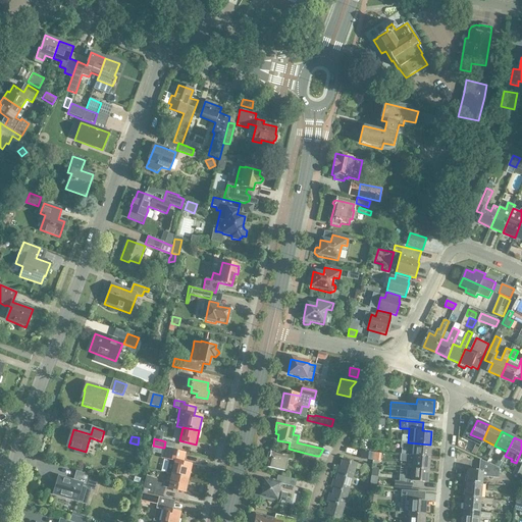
[(430,445),(408,442),(401,442),(400,449),(407,449),(407,456),(429,457),(430,445)]
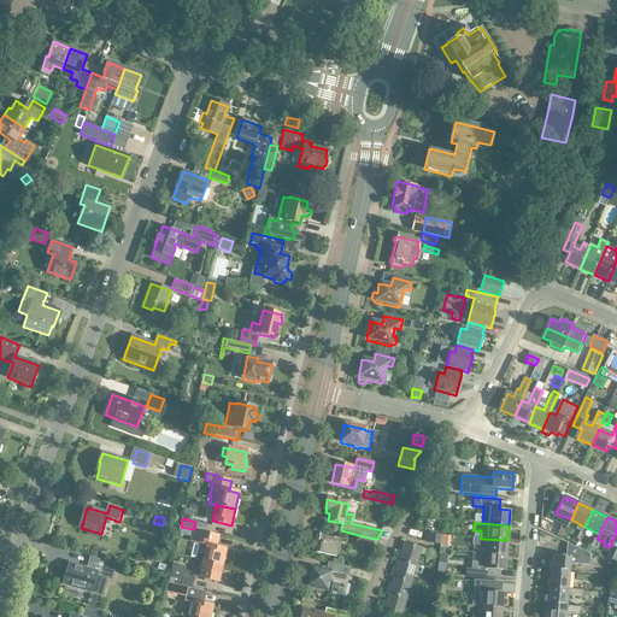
[(197,559),(200,560),(204,562),(223,565),(227,550),(217,547),(219,535),(205,532),(194,529),(193,529),(189,542),(199,544),(197,559)]
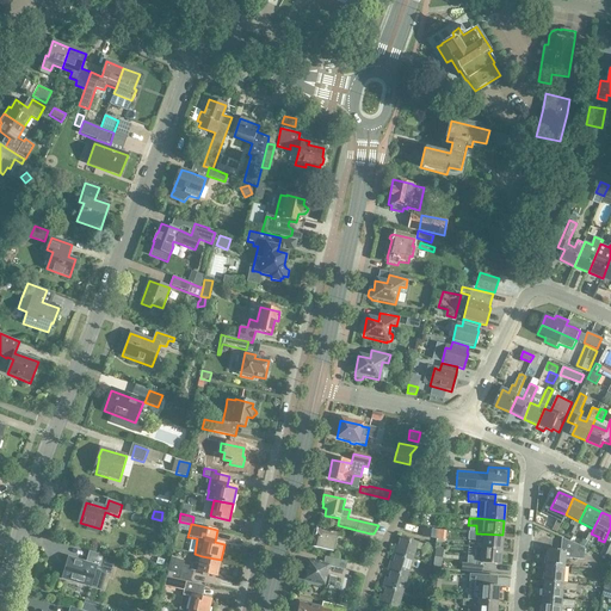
[(332,553),(333,550),(337,534),(316,529),(316,530),(313,531),(313,535),(314,537),(312,548),(332,553)]
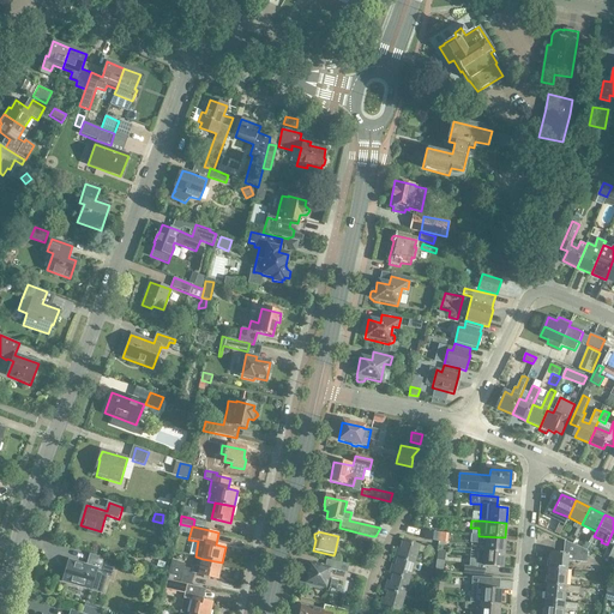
[(372,536),(357,533),(355,540),(371,543),(372,536)]
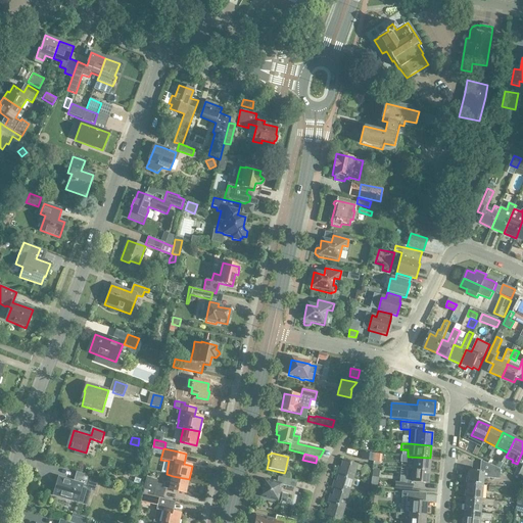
[(374,454),(373,461),(381,462),(382,455),(374,454)]
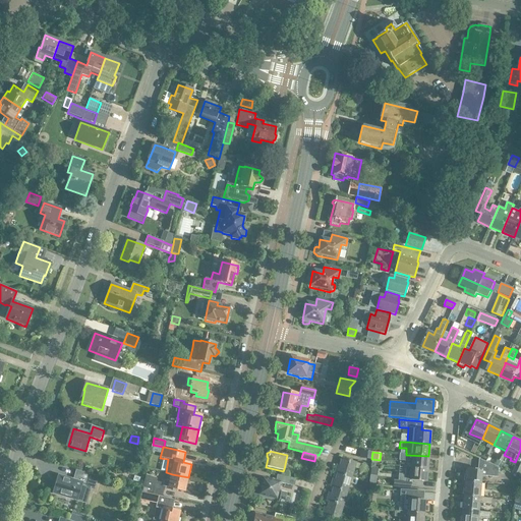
[(428,456),(406,455),(399,454),(399,461),(412,462),(411,468),(427,469),(428,456)]
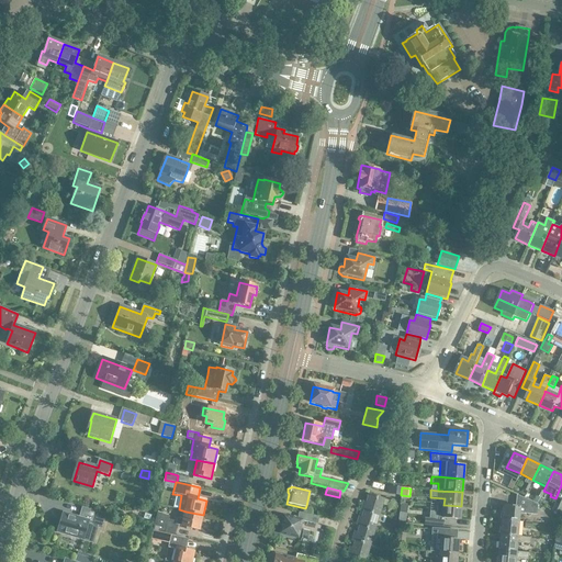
[(380,516),(380,515),(382,505),(386,506),(389,502),(368,495),(366,503),(363,502),(360,510),(363,512),(380,516)]
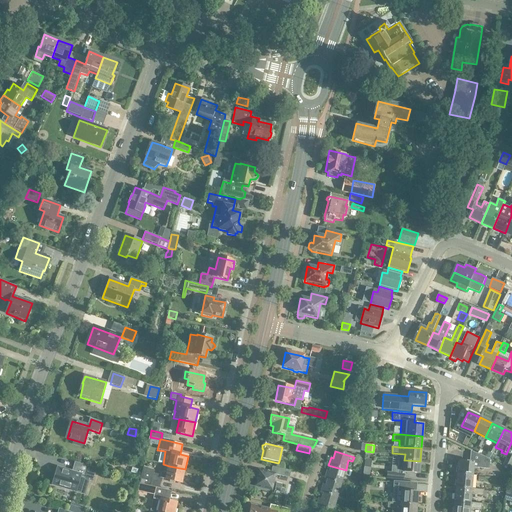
[(457,474),(472,475),(473,468),(489,469),(490,459),(470,451),(469,462),(458,461),(457,474)]
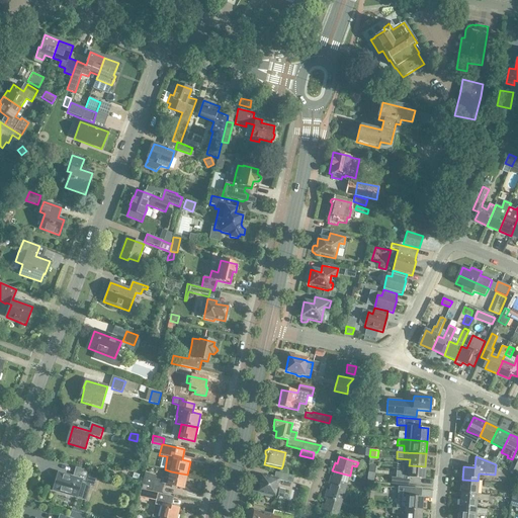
[(517,467),(517,461),(514,459),(508,470),(515,475),(517,467)]
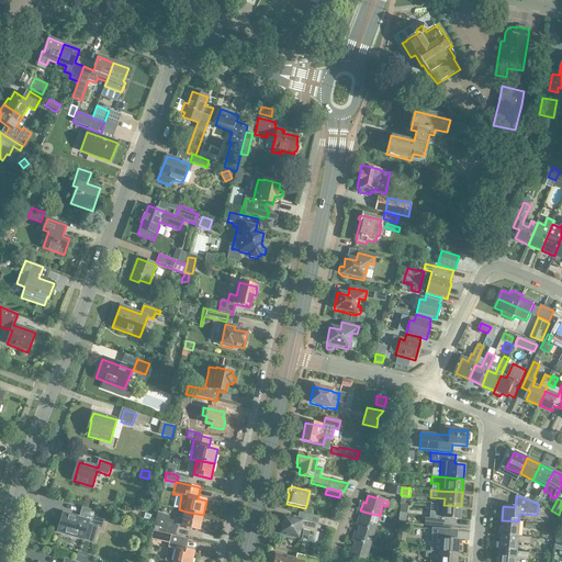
[(461,506),(444,505),(437,504),(436,519),(425,518),(424,526),(442,527),(444,518),(460,519),(461,506)]
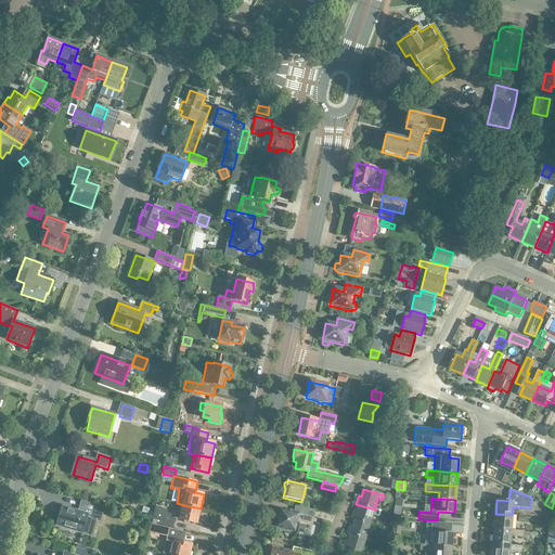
[(97,505),(81,501),(78,512),(62,506),(56,526),(84,533),(85,530),(92,532),(97,520),(92,519),(97,505)]
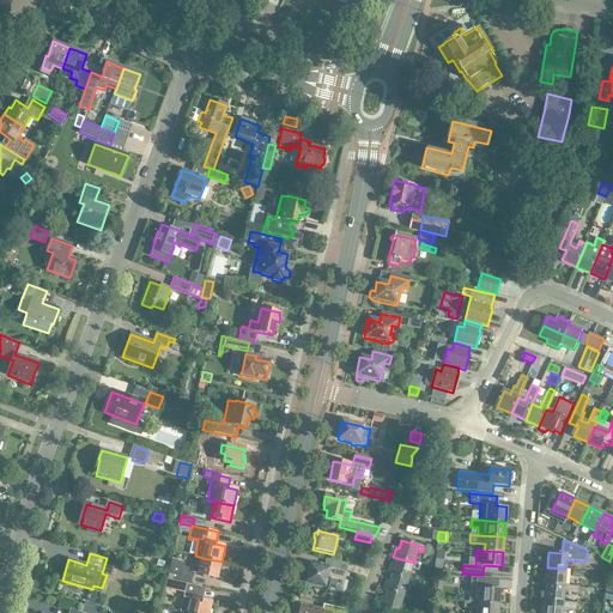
[(218,578),(222,562),(202,558),(199,557),(198,563),(201,564),(200,566),(193,565),(192,569),(183,566),(184,563),(171,560),(167,580),(186,584),(186,583),(190,584),(193,574),(199,575),(218,578)]
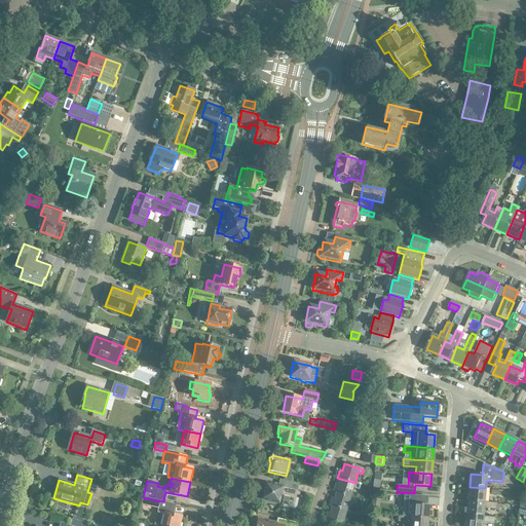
[(333,492),(336,493),(351,497),(353,488),(360,489),(362,484),(355,482),(355,483),(340,479),(338,485),(336,484),(333,492)]
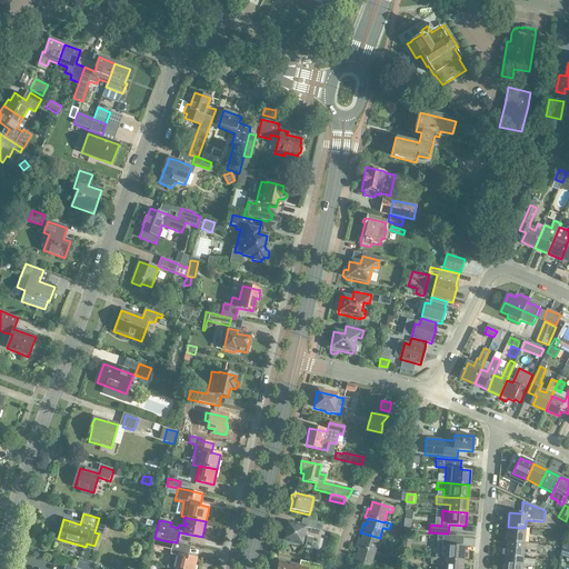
[(301,543),(305,528),(321,531),(323,523),(302,519),(300,527),(287,523),(283,540),(301,543)]
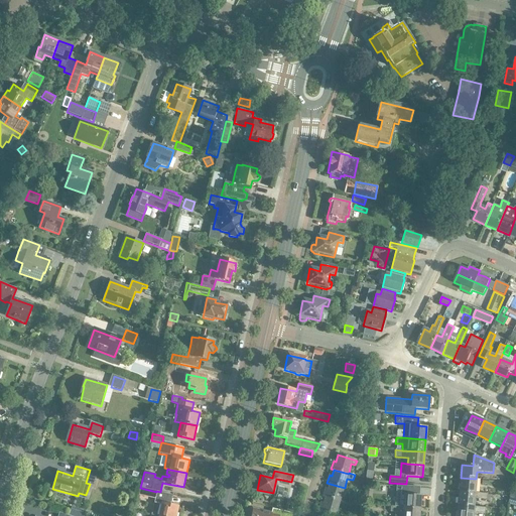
[(459,491),(475,493),(476,479),(461,478),(459,491)]
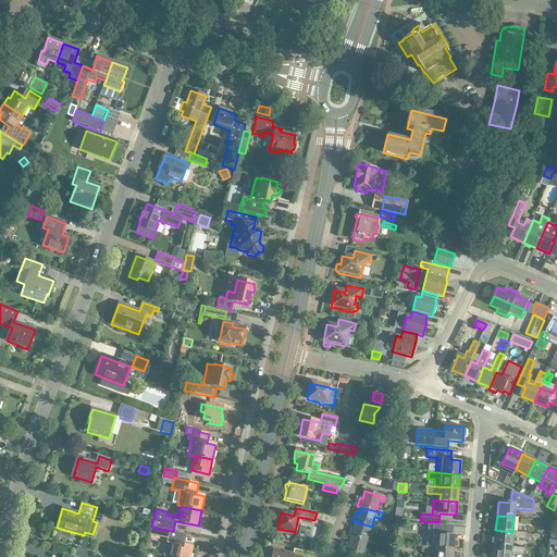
[(372,527),(356,522),(354,529),(351,528),(348,536),(351,536),(367,542),(372,527)]
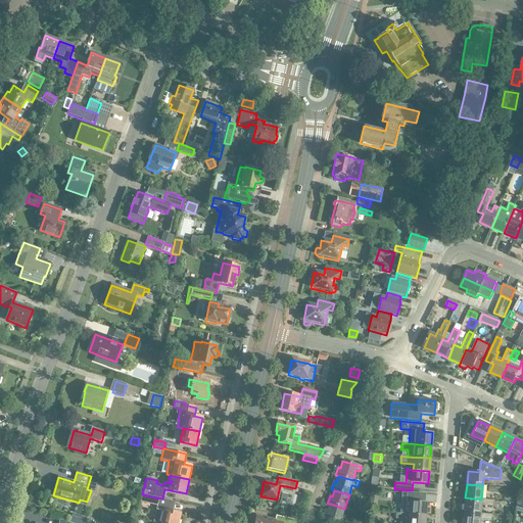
[(369,506),(377,507),(378,494),(370,493),(369,506)]
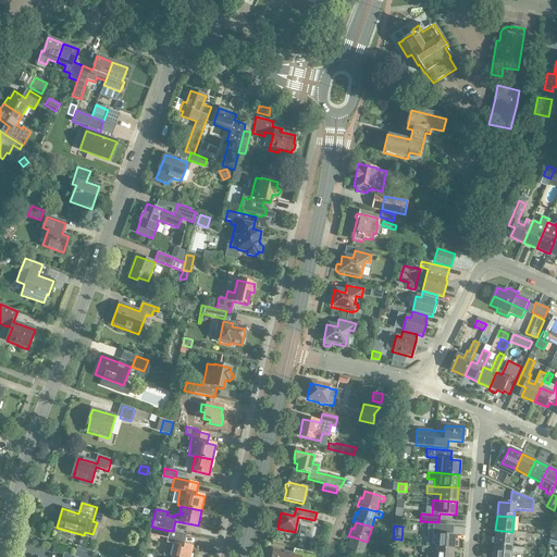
[(186,534),(173,531),(169,530),(169,531),(163,556),(166,556),(189,556),(193,547),(184,545),(186,534)]
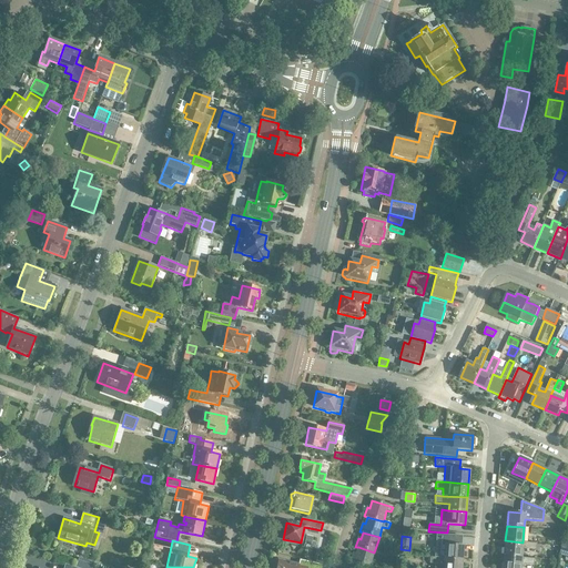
[(504,556),(521,557),(523,549),(539,550),(539,548),(541,548),(541,545),(536,545),(537,544),(523,543),(505,540),(504,556)]
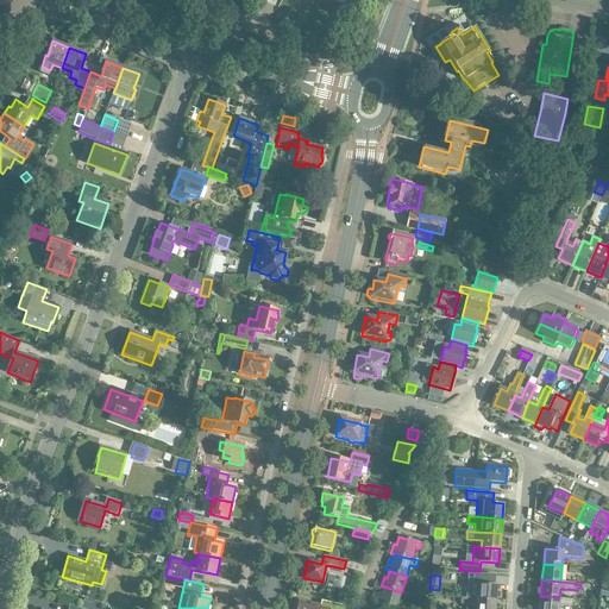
[(476,600),(495,601),(496,585),(477,584),(476,600)]
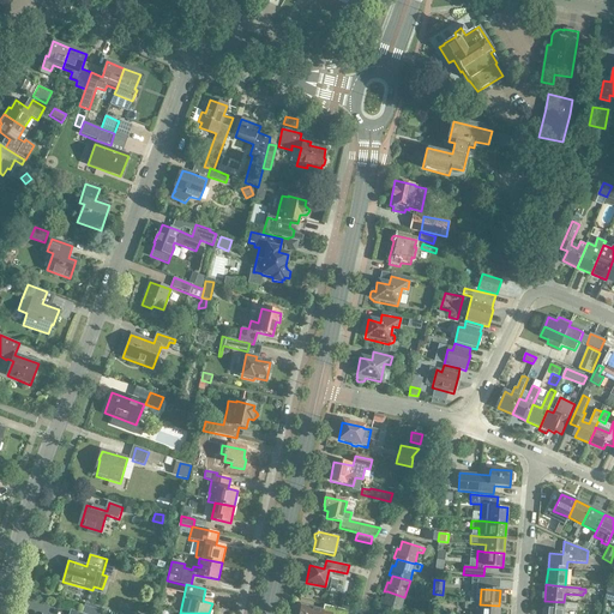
[(404,597),(387,591),(385,600),(381,599),(379,608),(399,613),(404,597)]
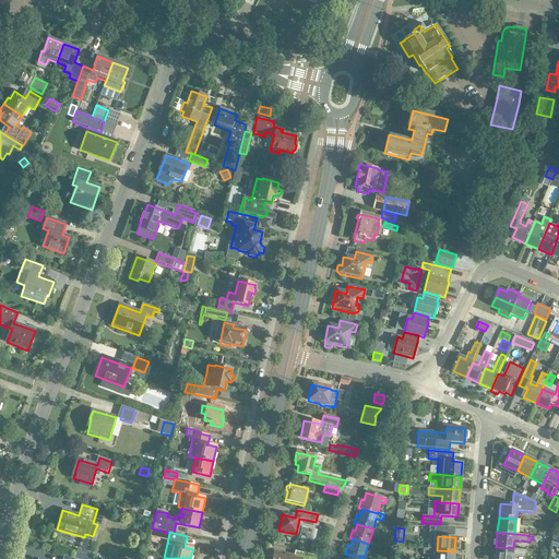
[(558,548),(558,540),(551,539),(549,546),(558,548)]
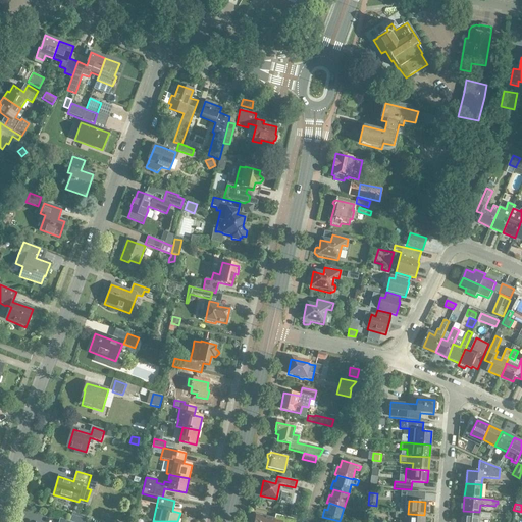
[(479,512),(463,511),(462,521),(477,521),(478,519),(490,520),(491,514),(479,512)]
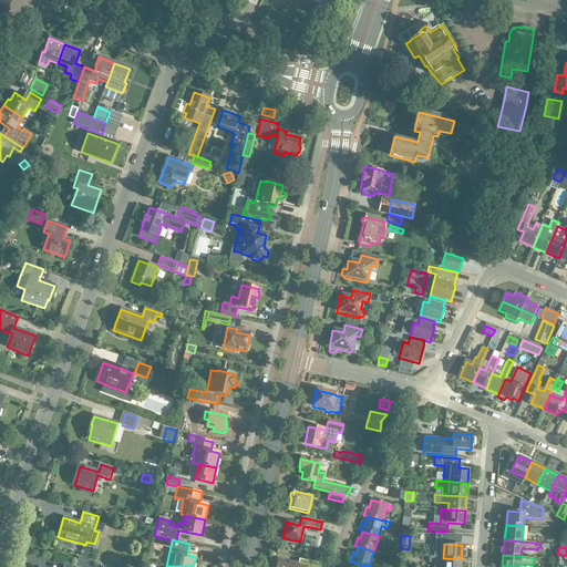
[(78,566),(92,566),(94,562),(79,557),(75,566),(78,566)]
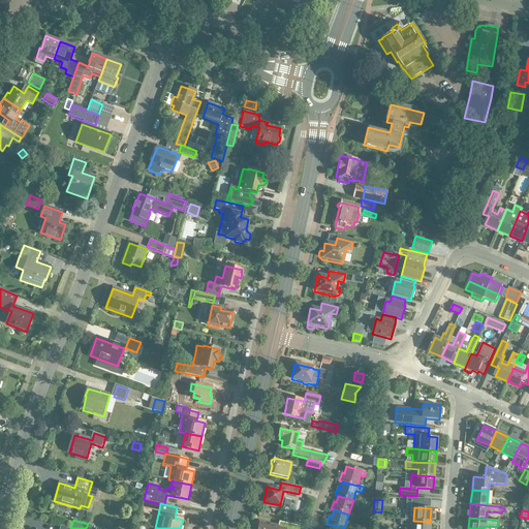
[(429,528),(430,522),(413,521),(401,520),(400,524),(406,525),(405,526),(404,528),(429,528)]
